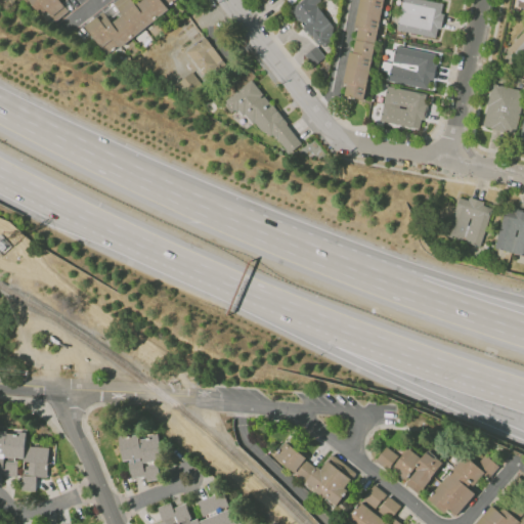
[(29,0),(48,24),(67,8),(58,0),(29,0)]
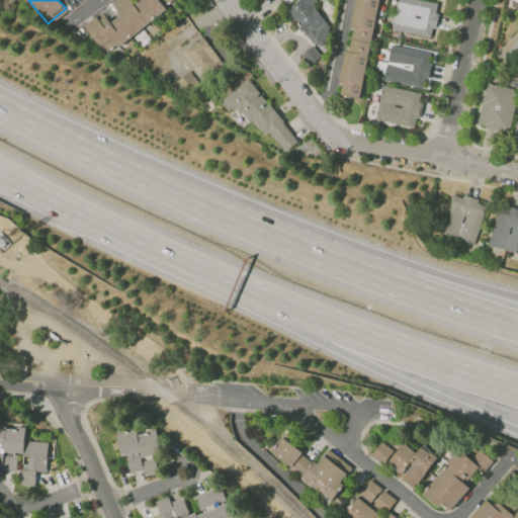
[(102,54),(177,3),(174,0),(132,0),(132,1),(130,0),(113,0),(111,2),(119,14),(109,21),(102,11),(83,24),(102,54)]
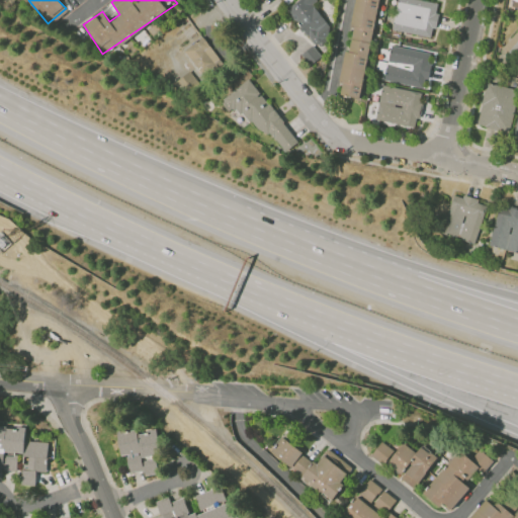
[(315,46),(335,30),(312,0),(297,0),(287,8),(315,46)]
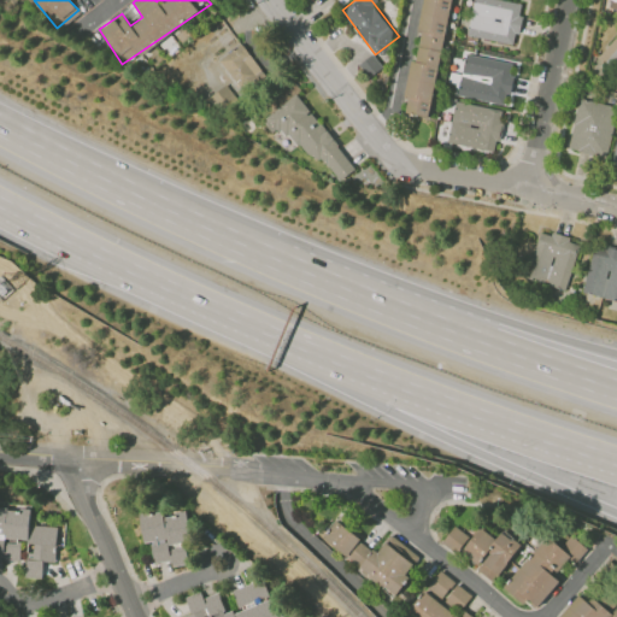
[(450,0),(423,0),(415,60),(411,60),(403,112),(432,117),(450,0)]
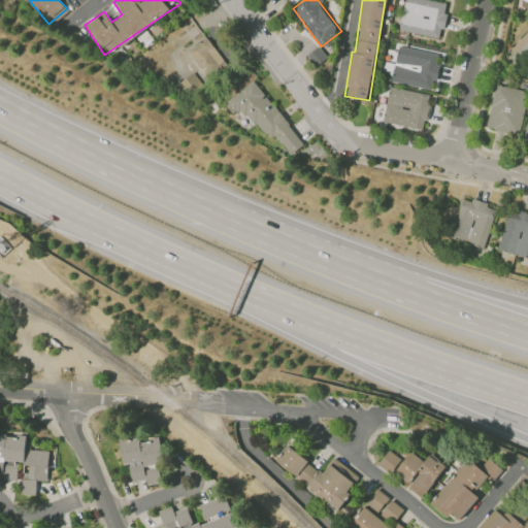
[(440,39),(448,4),(430,0),(404,0),(399,30),(440,39)]
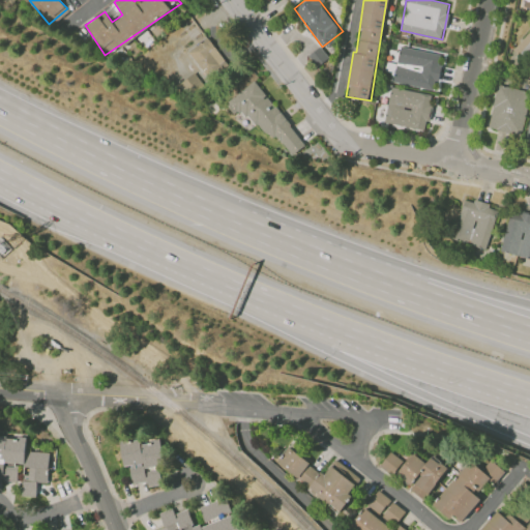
[(529,30),(513,50),(526,60),(529,56),(529,30)]
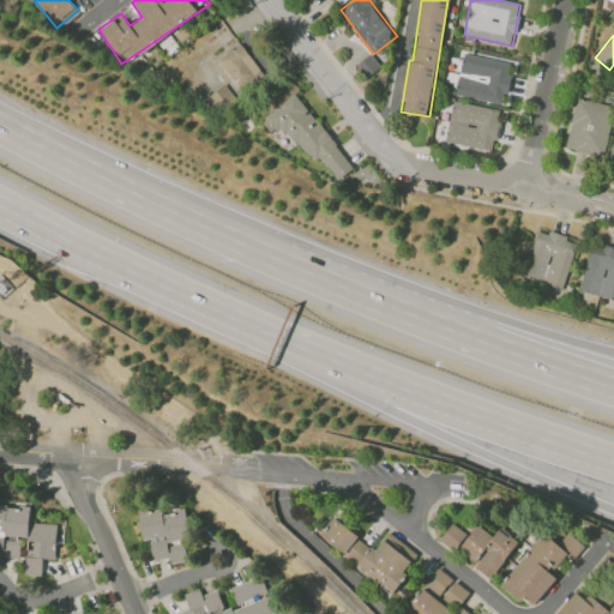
[(217,59),(244,94),(265,77),(239,42),(217,59)]
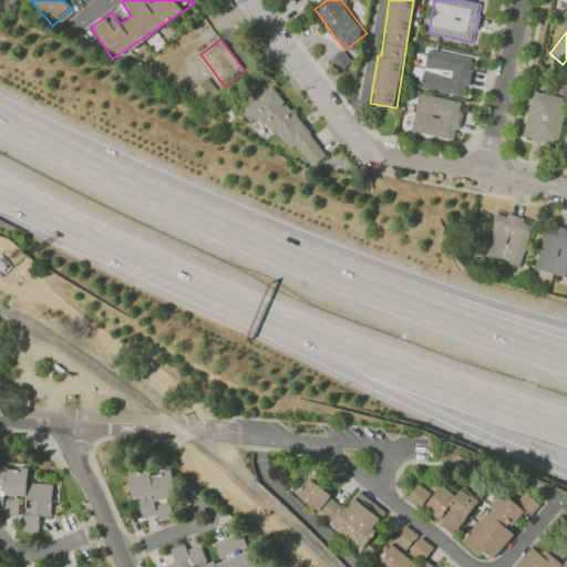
[(465,96),(471,69),(470,69),(471,58),(426,49),(420,88),(465,96)]
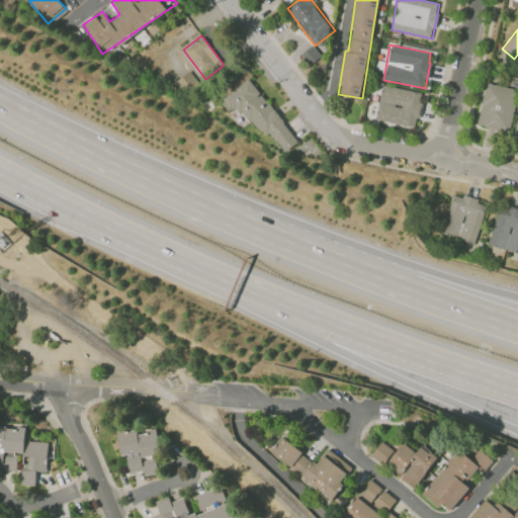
[(321,56),(313,46),(301,55),(310,65),(321,56)]
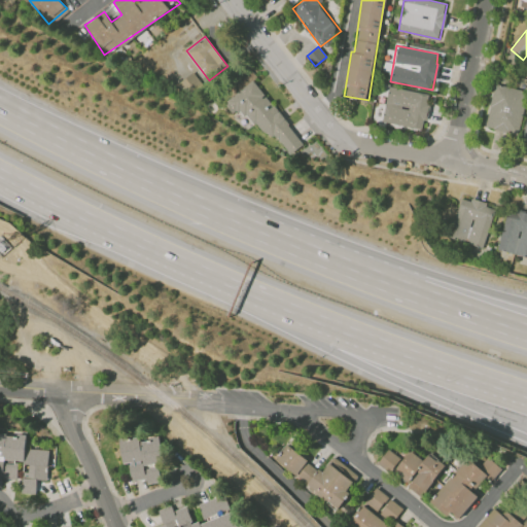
[(181,80),(189,93),(201,84),(192,72),(181,80)]
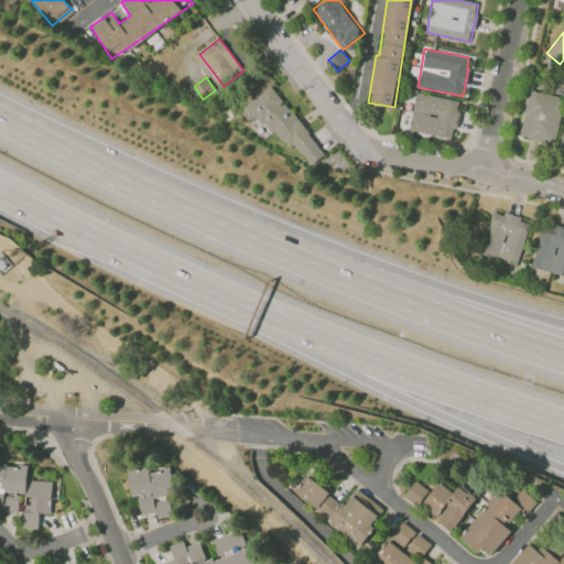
[(324,155),(272,84),(239,108),(249,122),(258,115),(284,149),(293,143),(310,165),(324,155)]
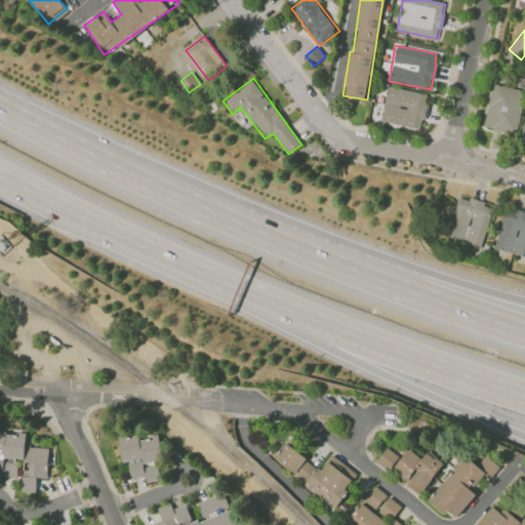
[(524,90),(492,84),(484,127),(516,134),(524,90)]
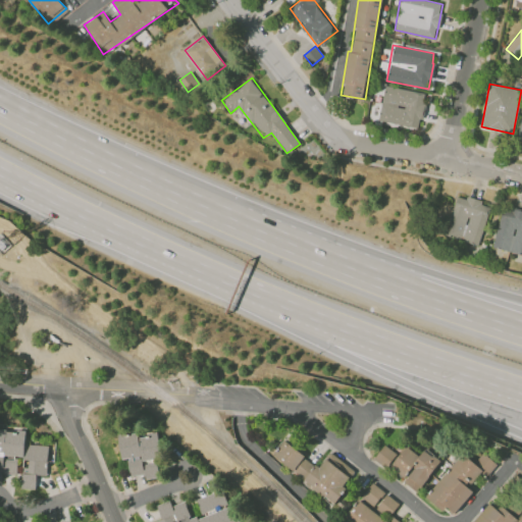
[(419,128),(426,94),(385,86),(378,120),(419,128)]
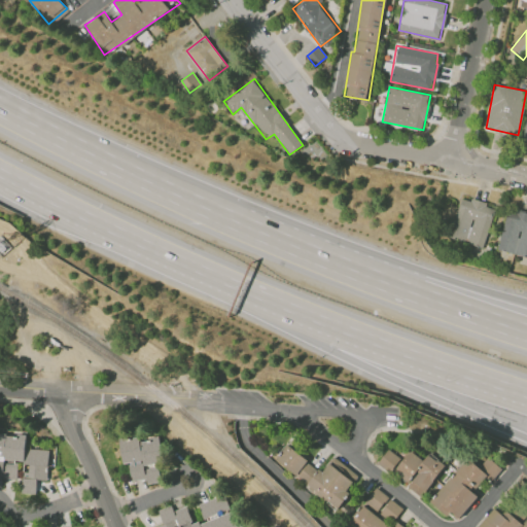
[(448,238),(482,248),(494,207),(460,197),(448,238)]
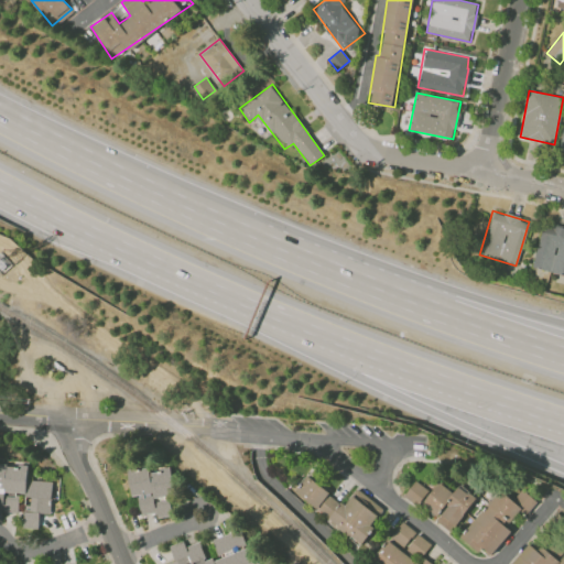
[(563,227),(542,223),(532,268),(563,274),(563,227)]
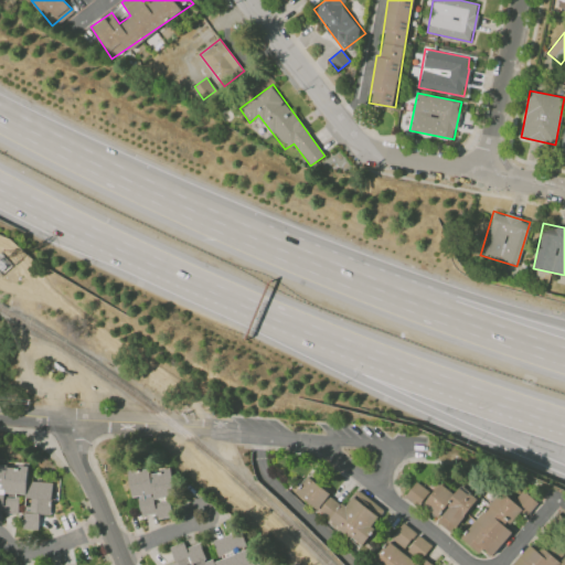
[(53,480),(28,479),(29,466),(1,464),(0,477),(0,492),(25,493),(23,529),(39,529),(40,513),(51,514),(53,480)]
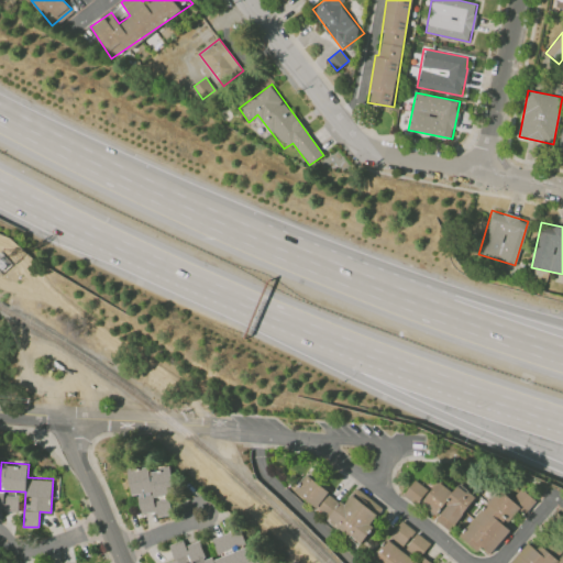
[(141,514),(156,511),(156,517),(172,515),(169,495),(174,494),(170,466),(128,472),(131,496),(138,495),(141,514)]
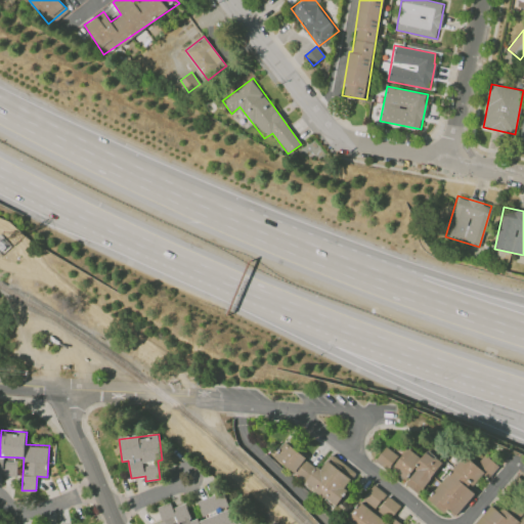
[(334,508),(348,490),(344,487),(351,479),(340,469),(344,464),(333,453),(318,470),(286,441),(273,454),(334,508)]
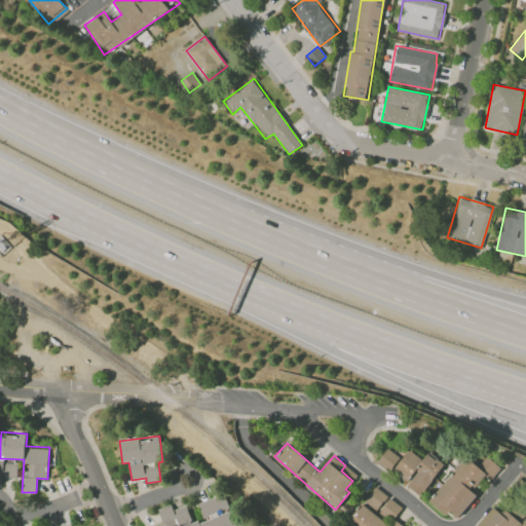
[(376,461),(388,472),(400,457),(387,448),(376,461)]
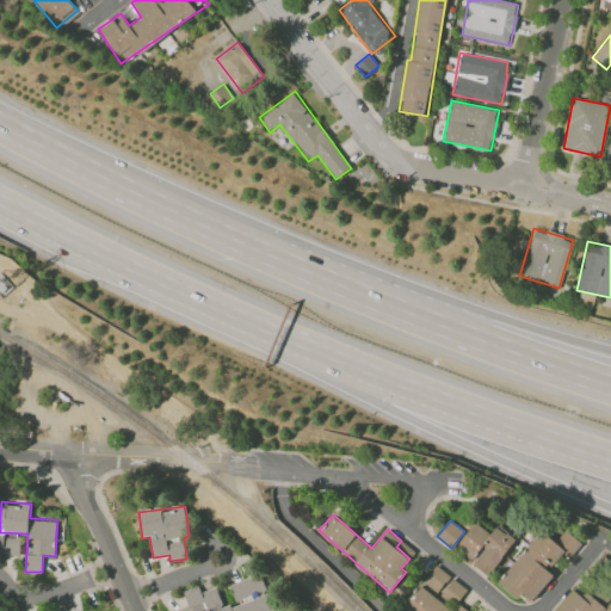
[(489,575),(516,539),(497,526),(492,534),(475,522),(455,549),(489,575)]
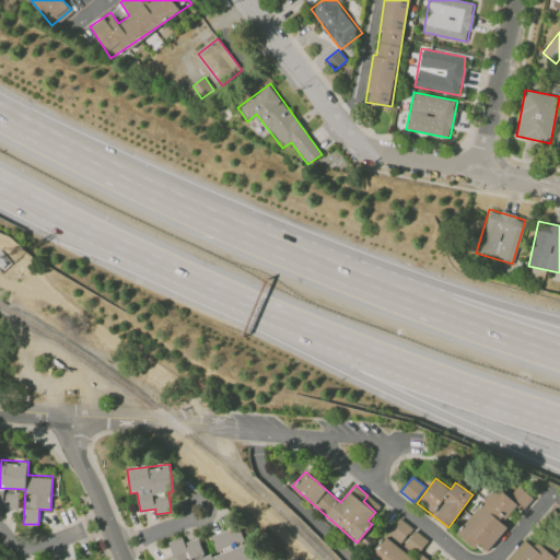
[(457,534),(475,548),(478,544),(488,551),(508,526),(503,523),(516,506),(522,512),(534,498),(518,486),(509,497),(497,487),(457,534)]
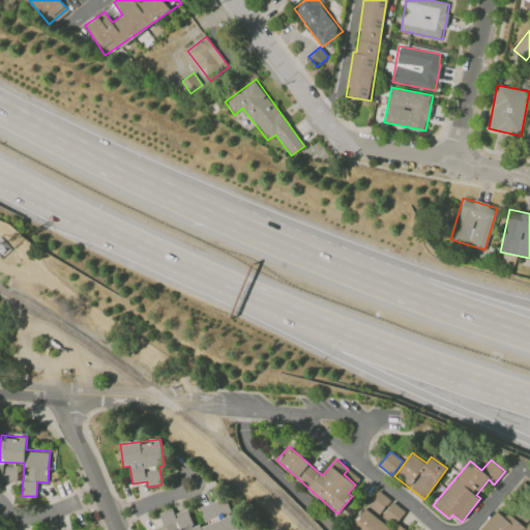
[(395,524),(406,510),(378,491),(369,504),(395,524)]
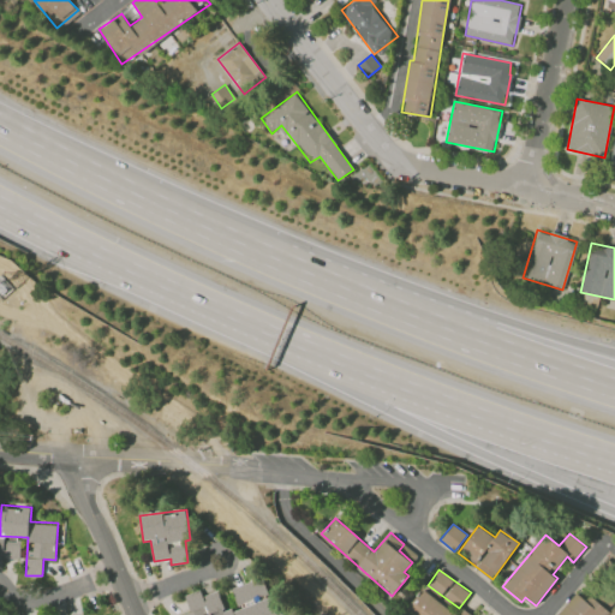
[(180,614),(282,614),(278,595),(269,597),(263,578),(232,586),(237,608),(225,611),(219,591),(201,596),(199,590),(185,595),(190,611),(180,614)]
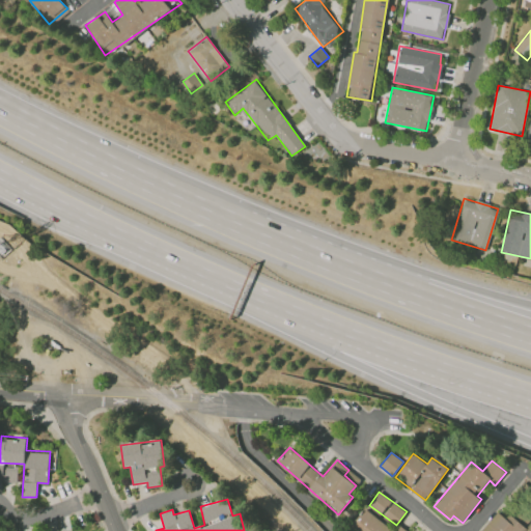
[(406,530),(399,527),(396,530),(365,509),(350,530),(406,530)]
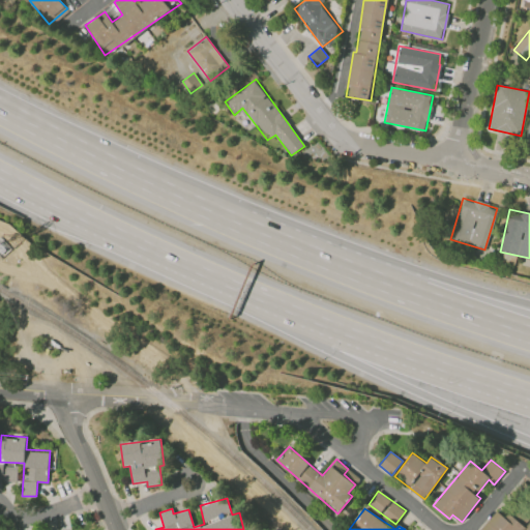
[(525,529),(526,529),(509,511),(504,517),(498,511),(478,529),(525,529)]
